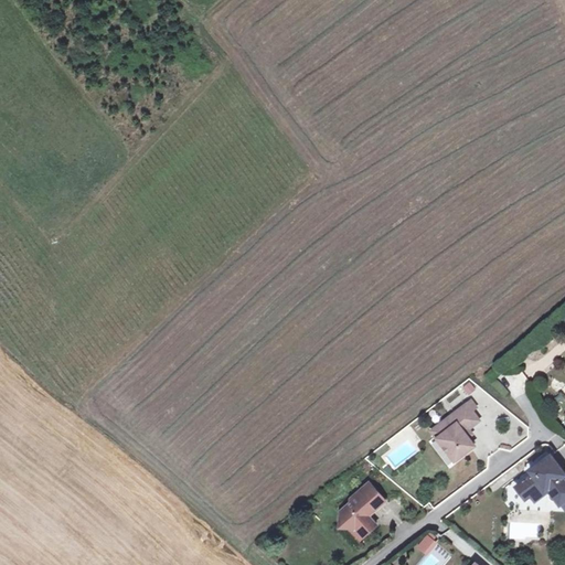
[(470,383),(464,388),(469,394),(475,390),(470,383)]
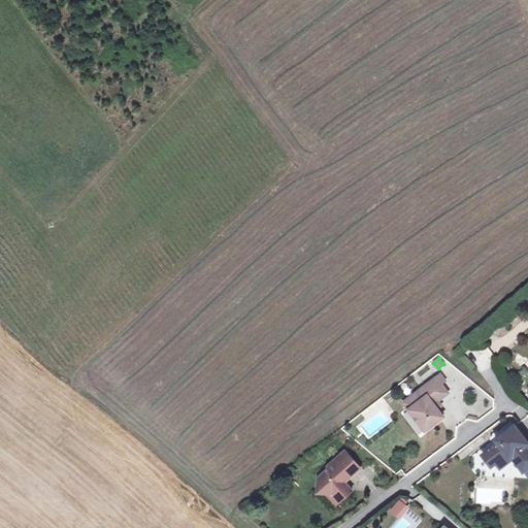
[(416,404),(408,409),(424,430),(443,417),(436,408),(432,401),(435,398),(437,400),(448,393),(440,384),(444,381),(439,374),(410,396),(416,404)]
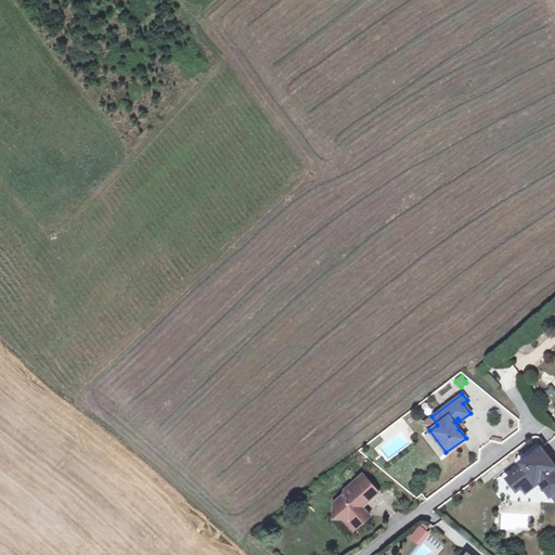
[(431,416),(423,423),(429,430),(437,425),(431,416)]
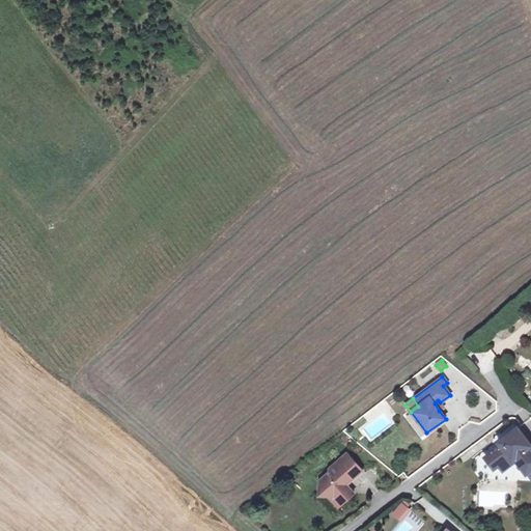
[(438,400),(435,403),(439,411),(443,408),(440,402),(438,400)]
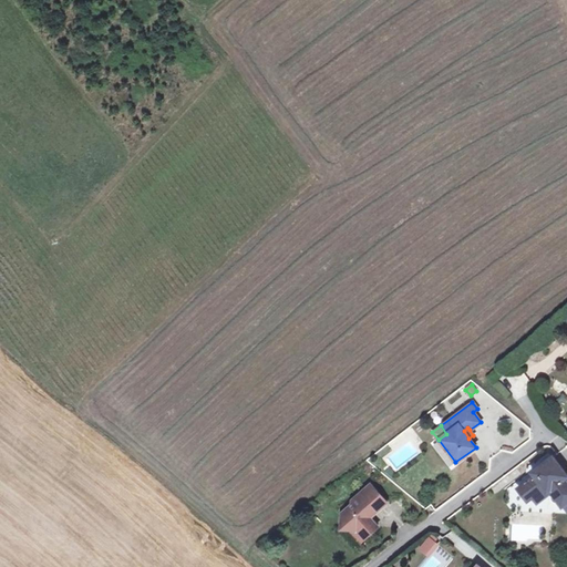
[(566,482),(565,480),(566,477),(566,476),(553,457),(532,473),(534,476),(522,486),(522,490),(527,498),(532,498),(533,498),(544,490),(546,493),(549,491),(552,493),(562,507),(566,504),(566,503),(566,482)]
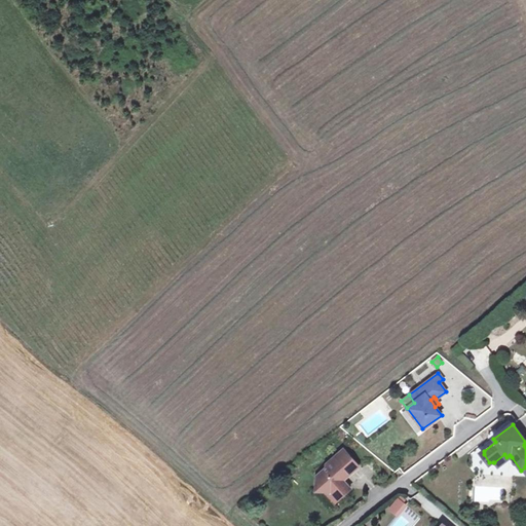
[(312,479),(312,497),(323,500),(328,496),(338,499),(350,488),(343,480),(343,477),(346,478),(359,466),(343,449),(326,464),(325,467),(312,479)]
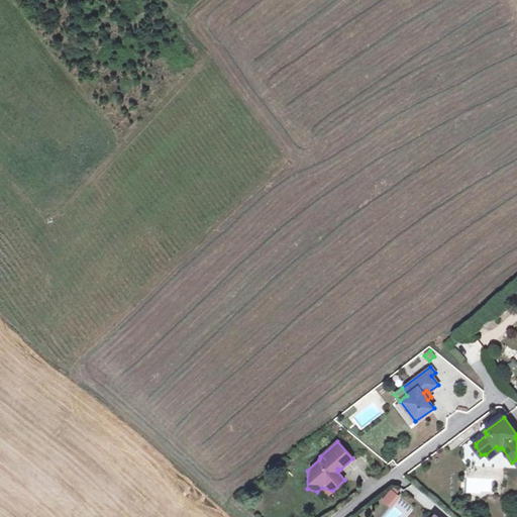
[(496,446),(486,454),(490,459),(503,449),(501,447),(498,449),(496,446)]
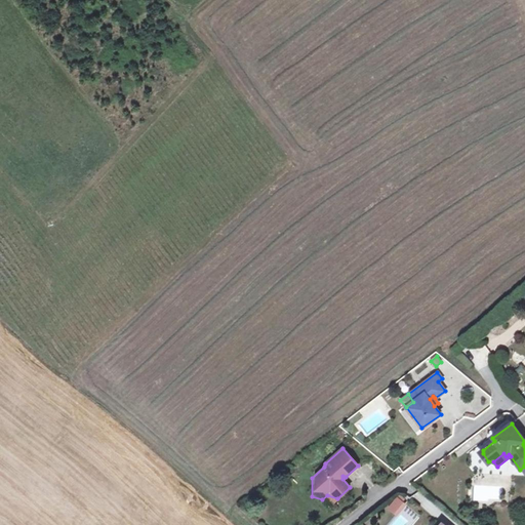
[(327,495),(322,499),(327,507),(337,498),(327,495)]
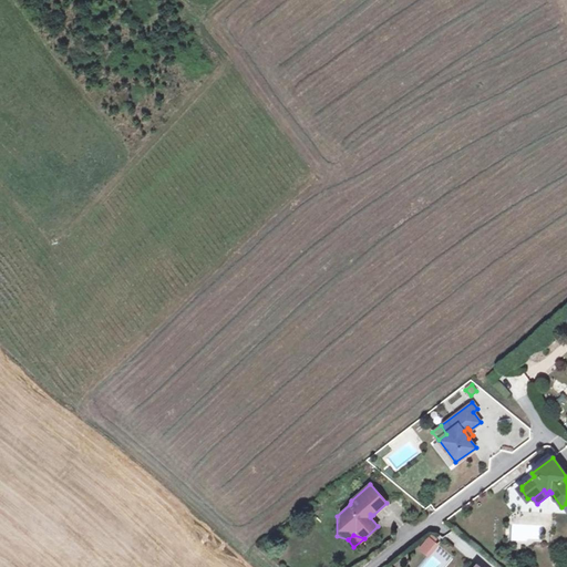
[(431,537),(421,548),(428,554),(439,544),(435,540),(431,537)]
